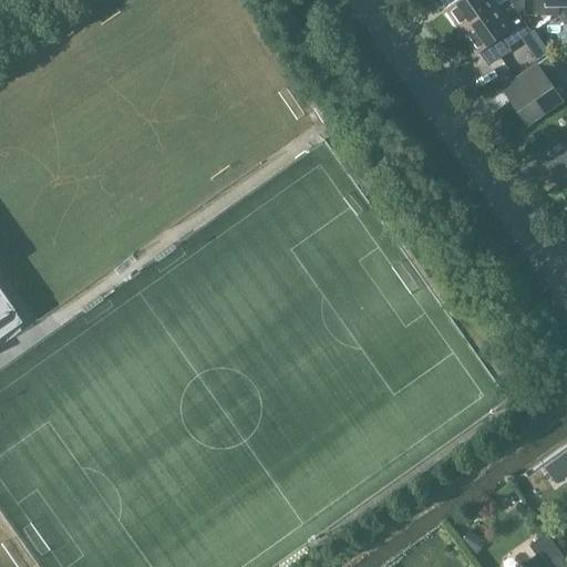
[(461,0),(446,10),(462,32),(507,0),(461,0)]
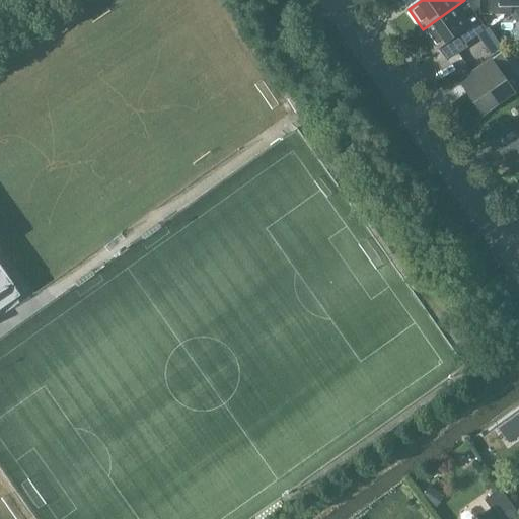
[(487,29),(473,11),(477,9),(470,0),(464,0),(423,29),(437,50),(458,34),(465,45),(487,29)]
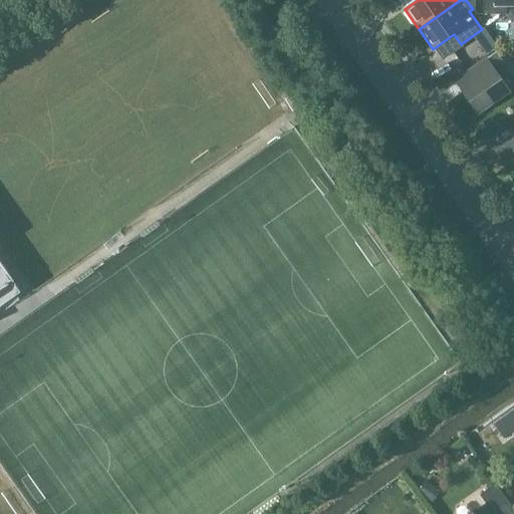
[(513,5),(513,0),(483,0),(484,15),(506,15),(506,5),(513,5)]
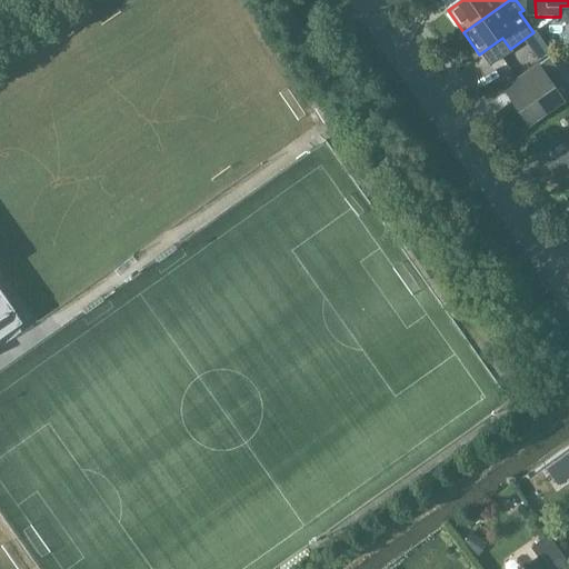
[(552,86),(563,79),(550,59),(505,91),(529,125),(563,101),(552,86)]
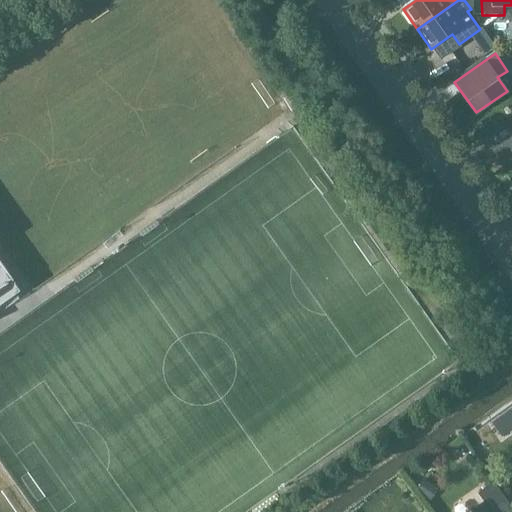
[(511,137),(500,146),(511,162),(511,137)]
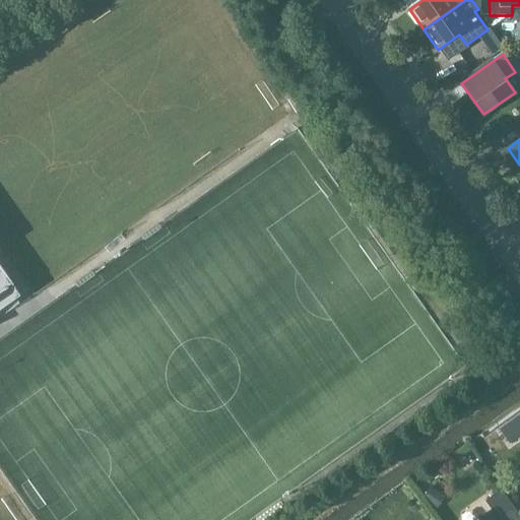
[(0,264),(0,309),(21,295),(0,264)]
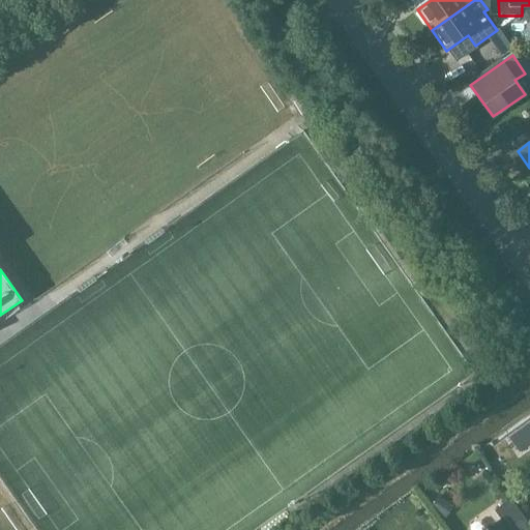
[(523,529),(529,526),(510,499),(494,510),(501,521),(489,529),(484,528),(481,529),(523,529)]
